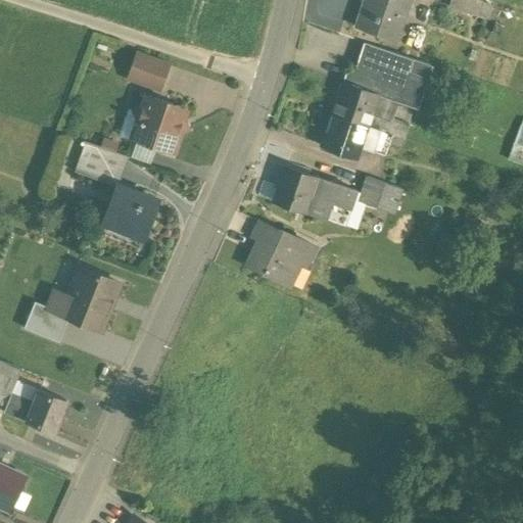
[(409,0),(364,0),(355,27),(397,40),(405,17),(403,17),(409,0)]
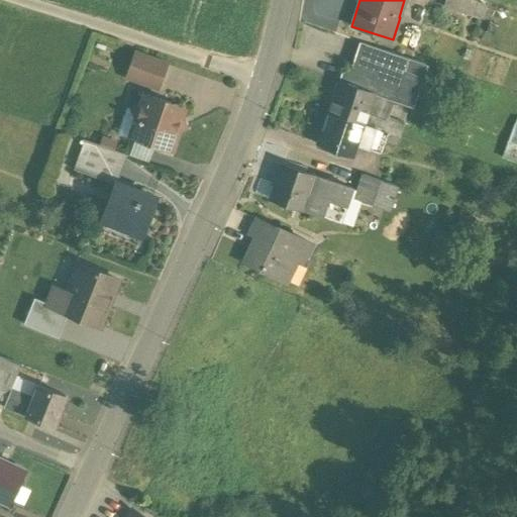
[(477,0),(446,0),(444,5),(473,14),(477,0)]
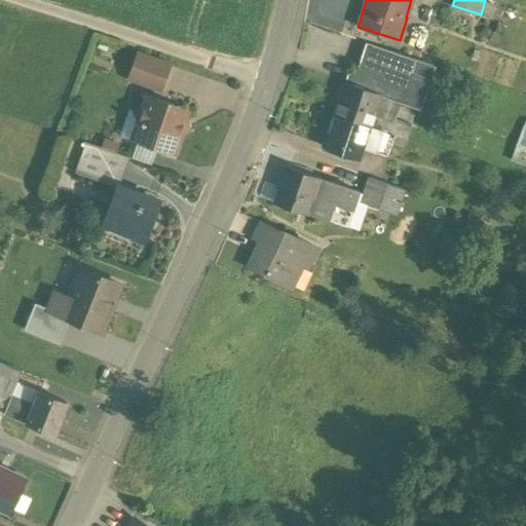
[(433,65),(368,43),(364,57),(387,65),(428,78),(433,65)]
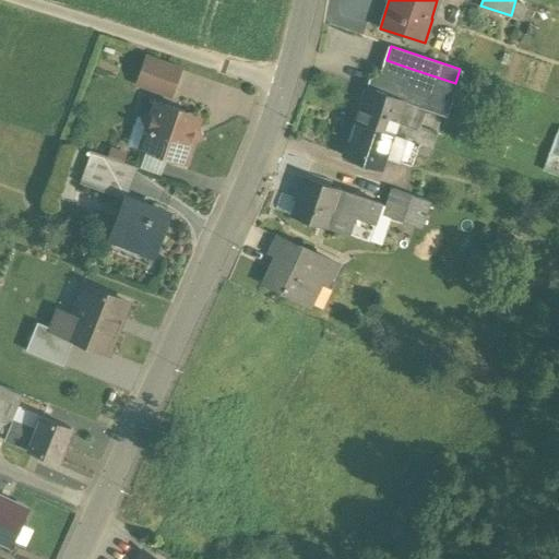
[(180,70),(146,58),(138,84),(170,96),(180,70)]
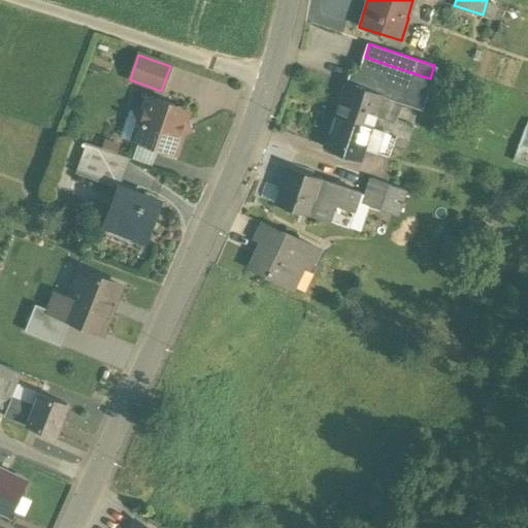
[(389,65),(365,57),(361,70),(386,78),(389,65)]
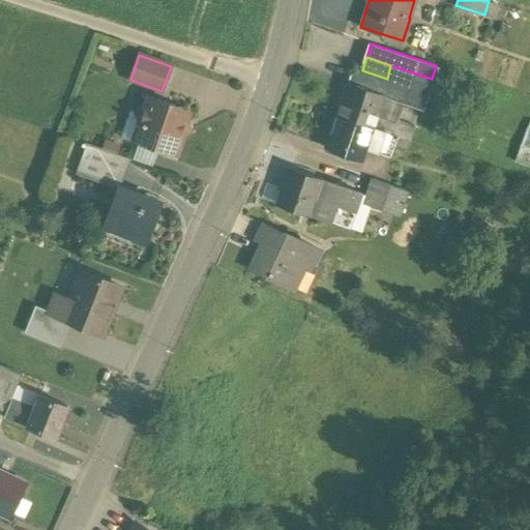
[(432,79),(390,65),(387,79),(382,94),(383,95),(382,95),(419,108),(422,109),(432,79)]
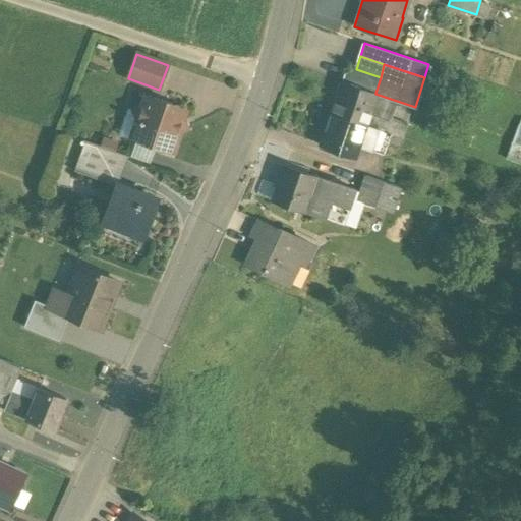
[(381,77),(356,69),(352,85),(375,93),(381,77)]
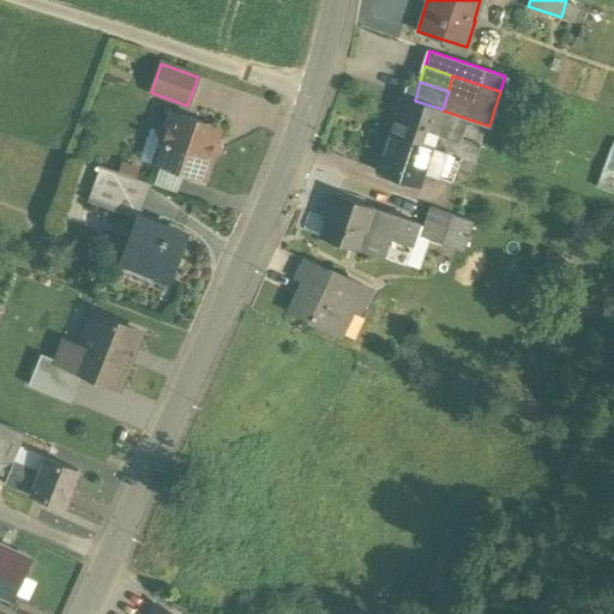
[(415,101),(402,96),(390,133),(432,148),(443,110),(444,110),(443,109),(415,101)]
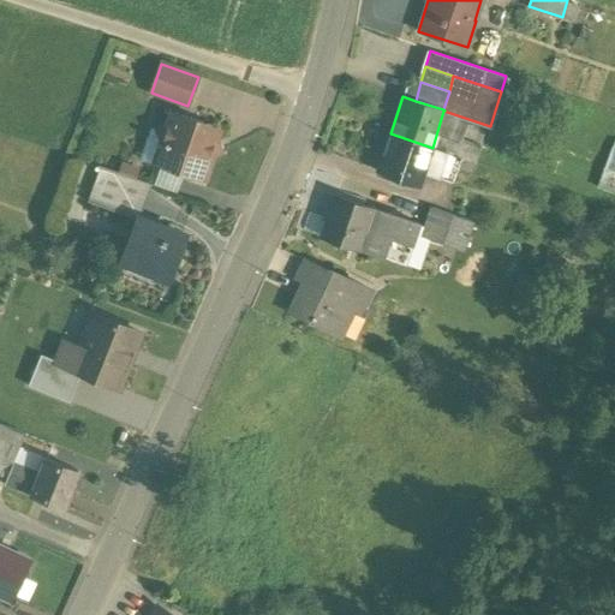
[(487,125),(443,111),(433,148),(460,156),(473,161),(487,125)]
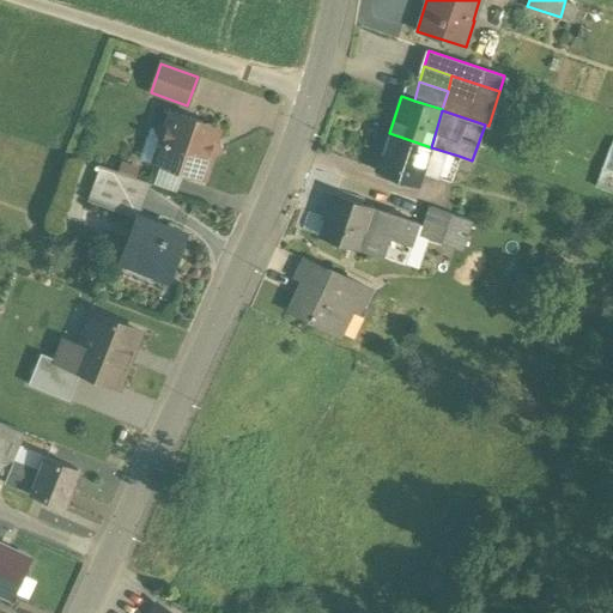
[(219,131),(170,115),(167,126),(157,131),(167,149),(161,164),(183,173),(183,170),(204,176),(210,156),(219,151),(216,141),(219,131)]
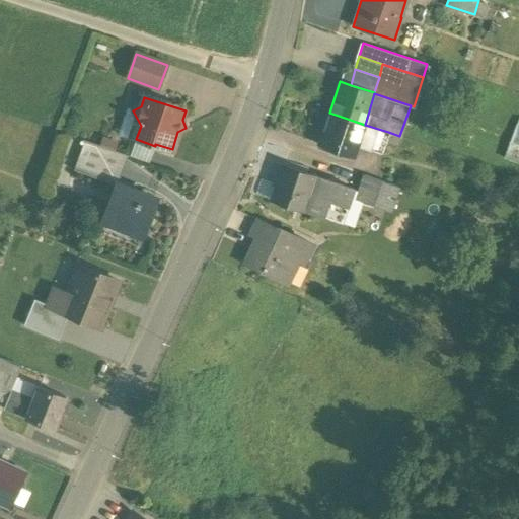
[(365,125),(329,113),(319,145),(335,150),(345,153),(354,156),(358,146),(365,125)]
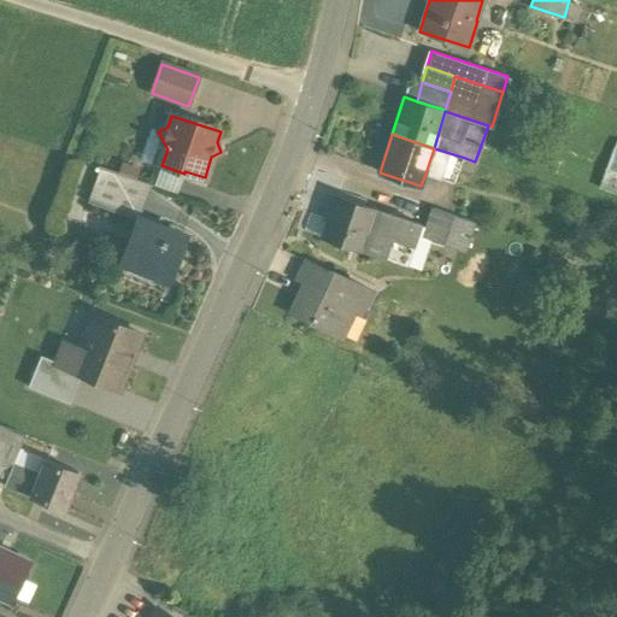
[(616,142),(599,188),(616,194),(616,142)]
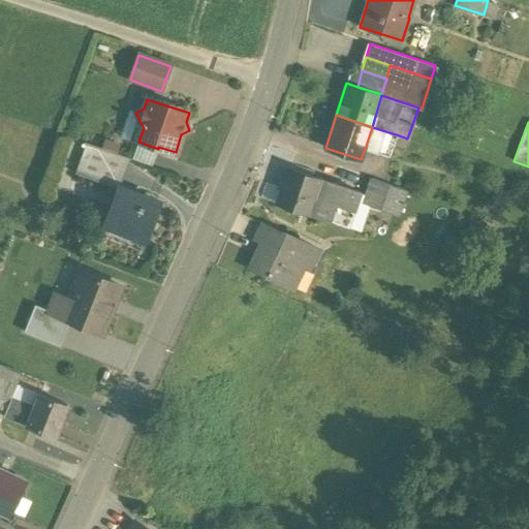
[(396,134),(372,127),(365,149),(389,157),(393,145),(396,134)]
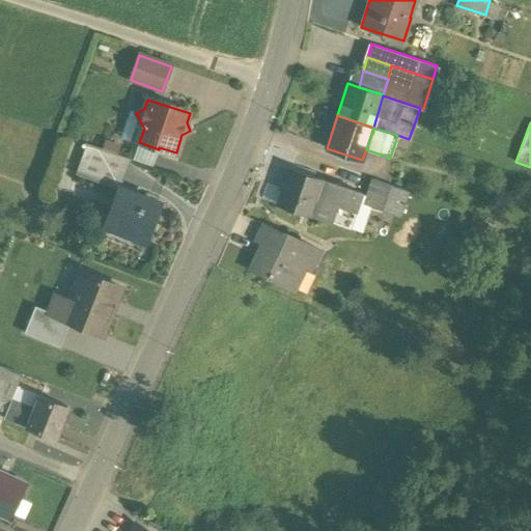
[(409,139),(397,135),(394,145),(406,149),(409,139)]
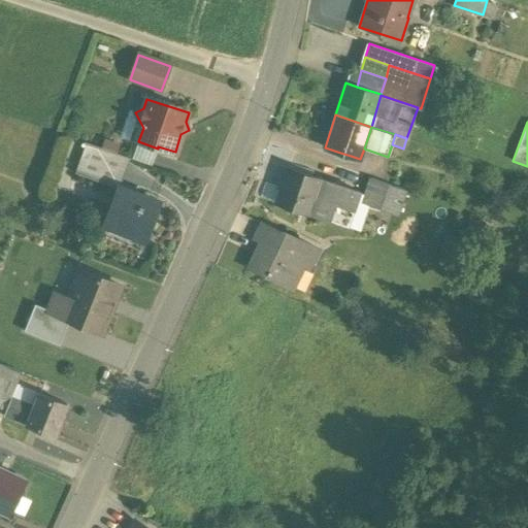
[(121,189),(129,192),(139,163),(85,143),(73,173),(118,190),(119,187),(121,187),(121,189)]
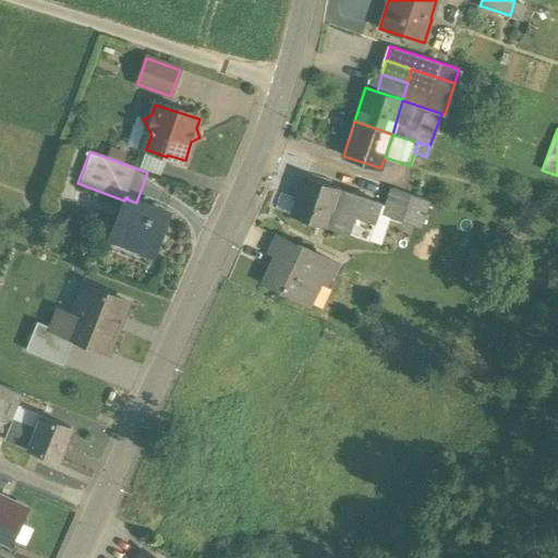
[(371,165),(360,161),(358,167),(368,171),(371,165)]
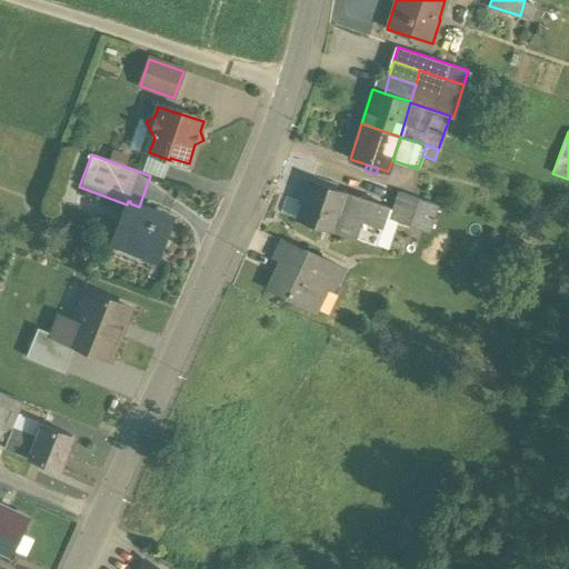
[(338,186),(311,177),(310,181),(336,190),(338,186)]
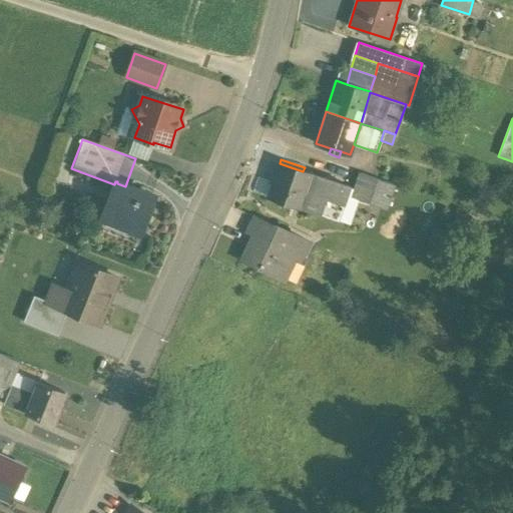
[(303,171),(280,163),(269,196),(299,207),(310,173),(303,171)]
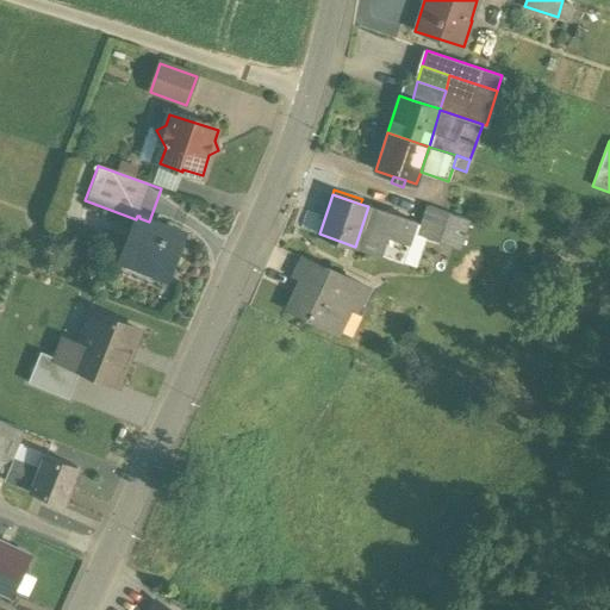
[(415,222),(368,206),(355,247),(402,262),(412,231),(415,222)]
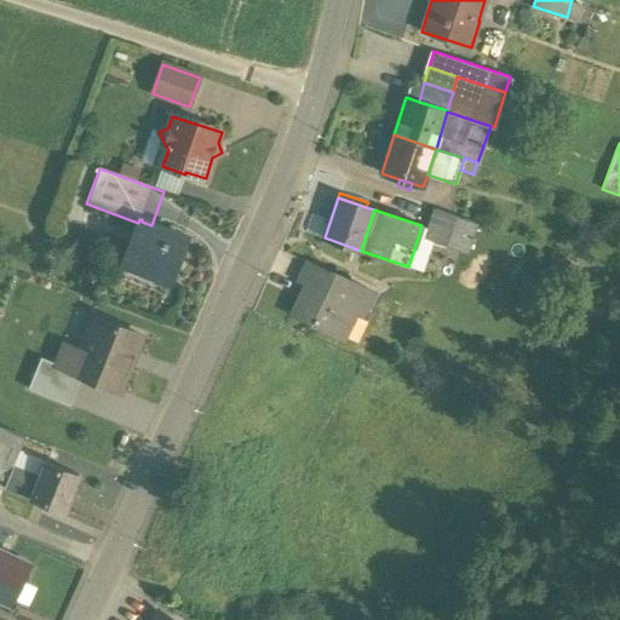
[(476,223),(435,210),(425,237),(432,240),(466,251),(471,239),(472,239),(474,236),(472,235),(476,223)]
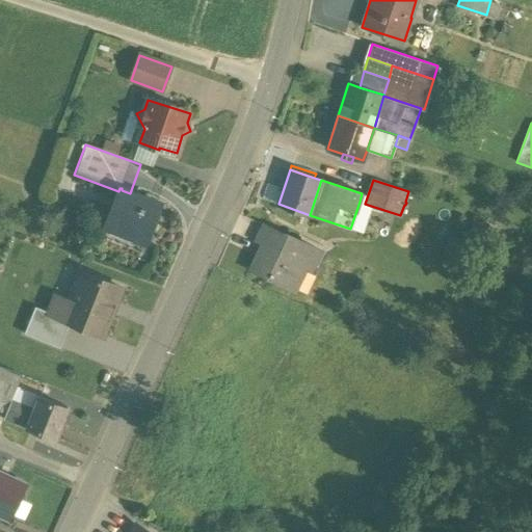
[(130,193),(122,190),(122,188),(120,188),(118,191),(105,227),(107,227),(109,222),(145,236),(143,241),(145,241),(160,203),(158,203),(158,204),(130,193)]
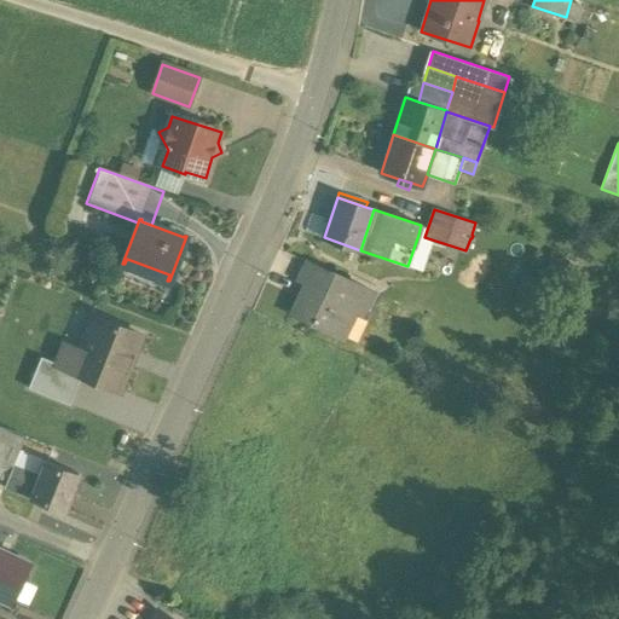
[(418,235),(408,266),(421,271),(432,239),(424,237),(418,235)]
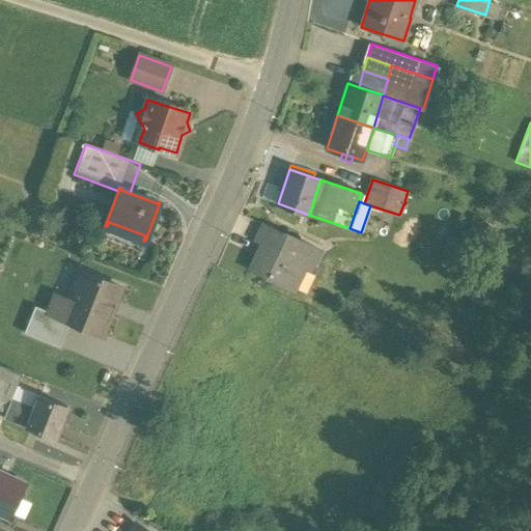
[(318,250),(285,233),(284,235),(264,226),(258,240),(264,243),(252,269),(292,288),(294,286),(305,292),(316,270),(310,267),(318,250)]
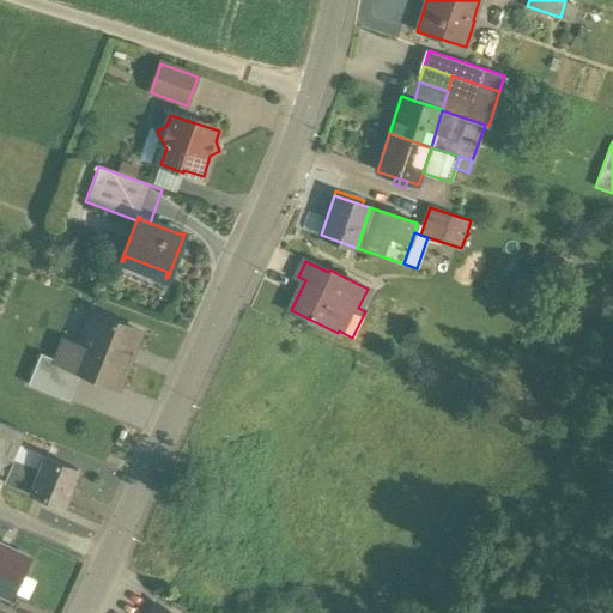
[(140,332),(93,313),(80,345),(72,366),(71,369),(79,372),(117,387),(140,332)]
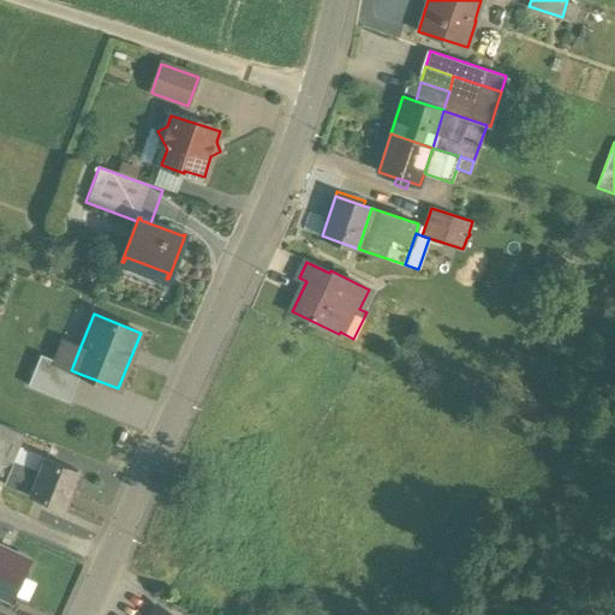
[(63,338),(53,360),(72,368),(81,346),(63,338)]
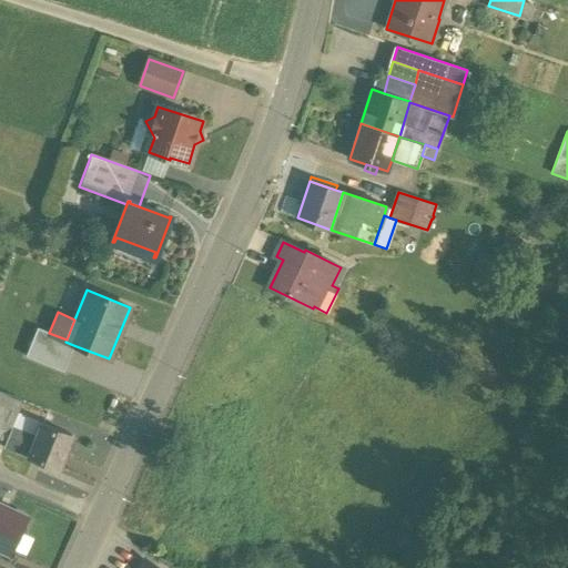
[(37,328),(26,357),(63,372),(73,345),(66,342),(67,340),(49,333),(37,328)]
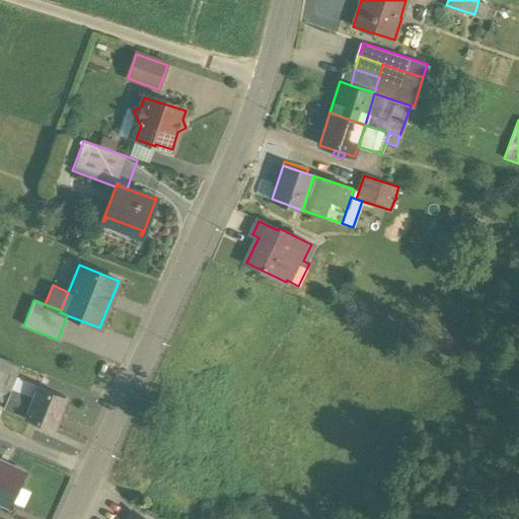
[(20,367),(6,361),(2,371),(0,376),(0,389),(9,393),(11,390),(20,367)]
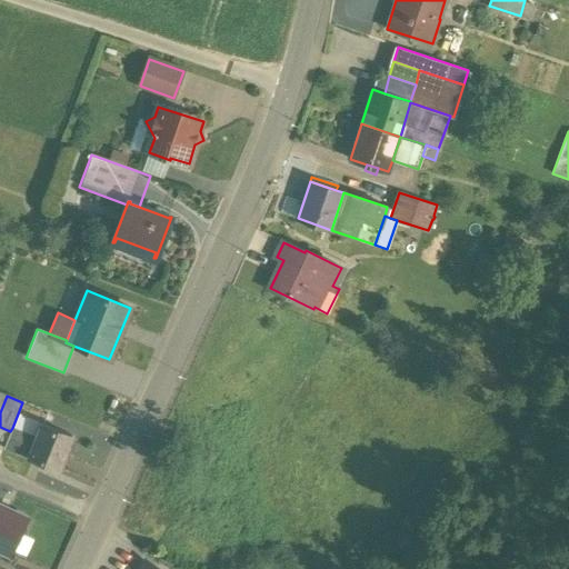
[(71,436),(42,425),(37,437),(29,457),(28,458),(61,471),(68,455),(65,452),(71,436)]
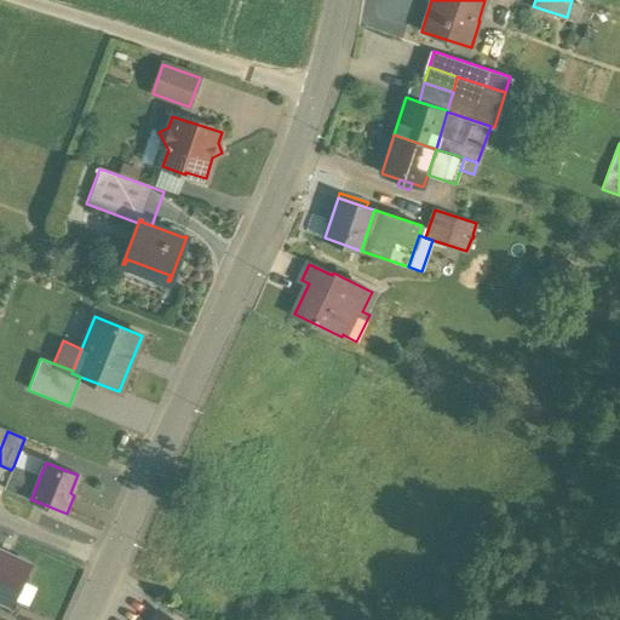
[(40,476),(13,466),(11,470),(5,487),(32,498),(40,476)]
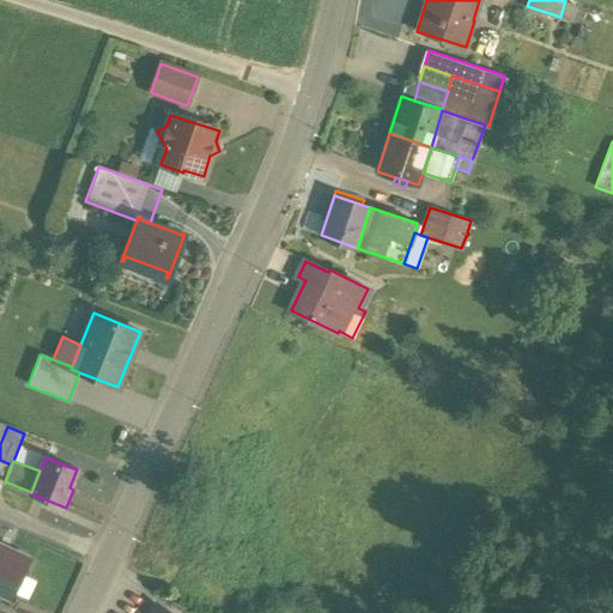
[(0,593),(11,599),(22,575),(17,572),(19,566),(0,556),(0,593)]
